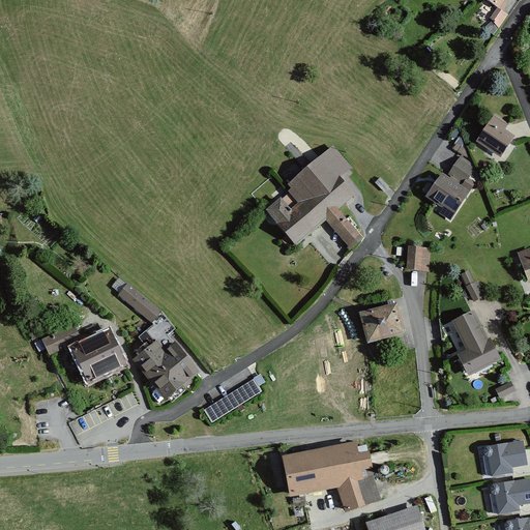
[(486,0),(499,9),(505,0),(486,0)]
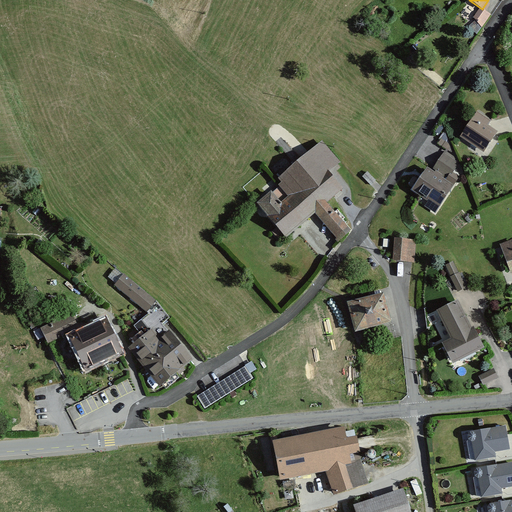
[(491,120),(477,111),(460,137),(484,153),(498,132),(488,125),(491,120)]
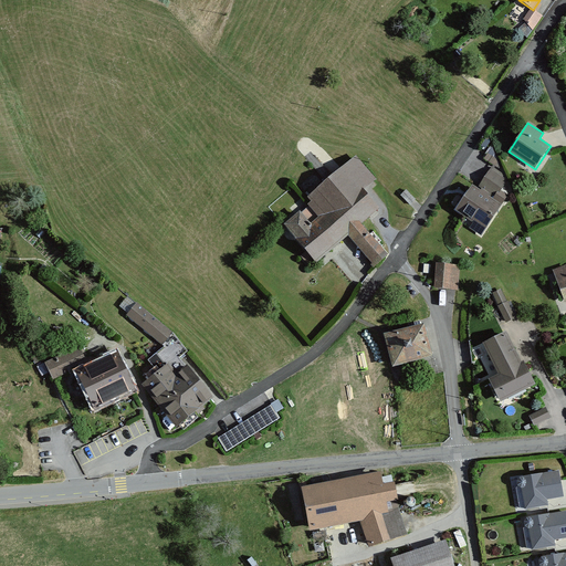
[(357,165),(286,229),(322,268),(350,241),(374,266),(388,253),(365,227),(383,211),(368,196),(377,187),(357,165)]
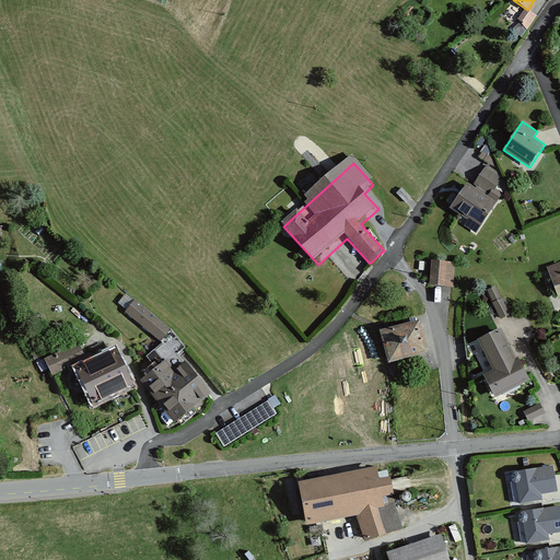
[(497,203),(467,184),(451,208),(468,220),(464,226),(476,234),(481,226),(497,203)]
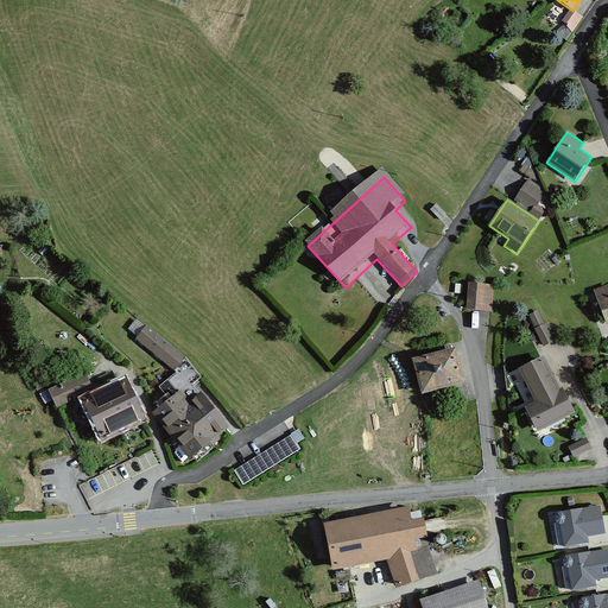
[(493,285),(468,284),(467,309),(492,310),(493,285)]
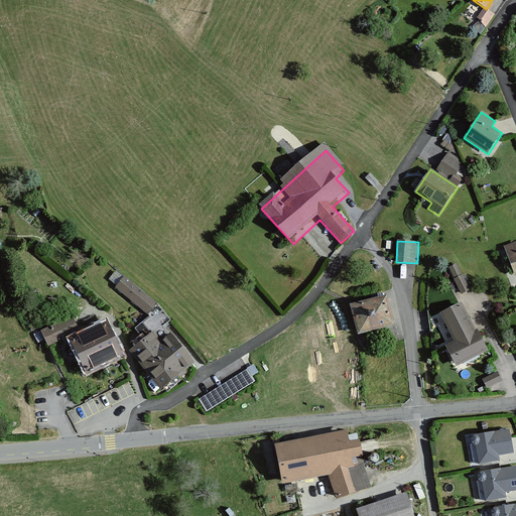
[(515,241),(504,246),(515,276),(515,275),(515,241)]
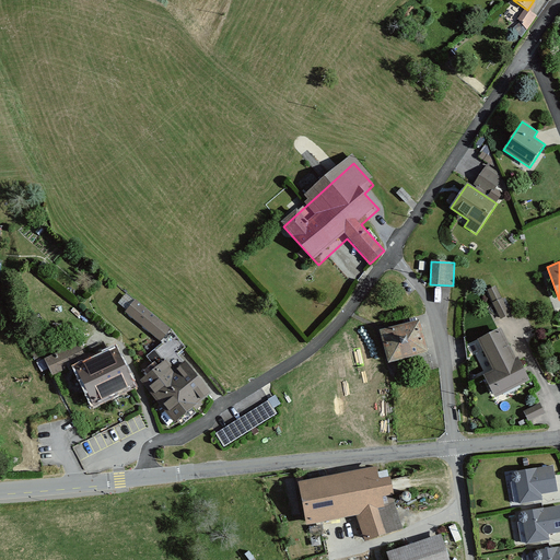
[(487,290),(501,319),(511,315),(497,286),(487,290)]
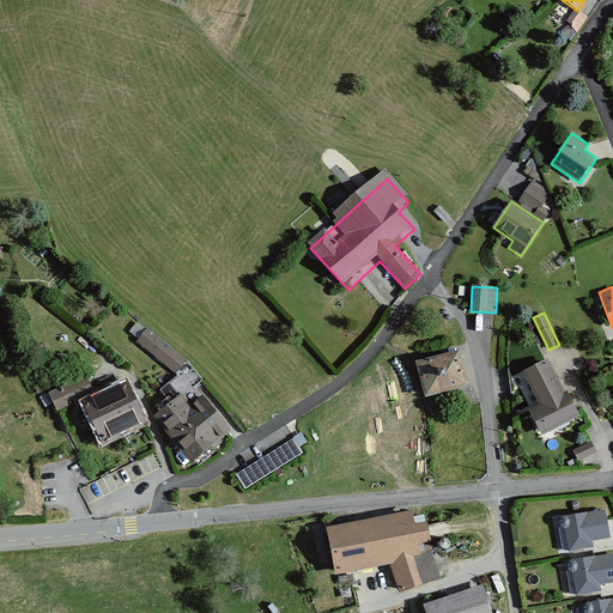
[(187,362),(146,329),(135,341),(177,374),(187,362)]
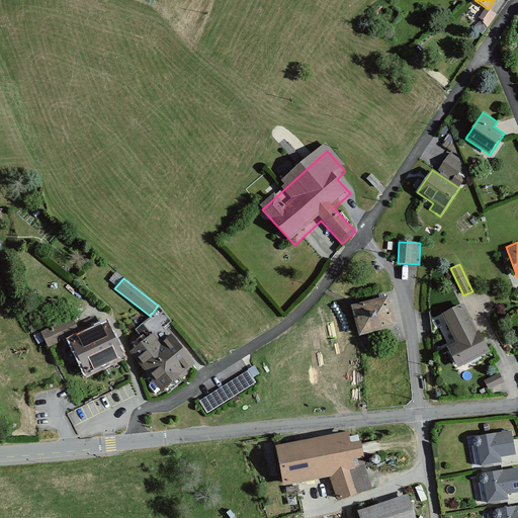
[(389,297),(352,308),(360,336),(397,327),(389,297)]
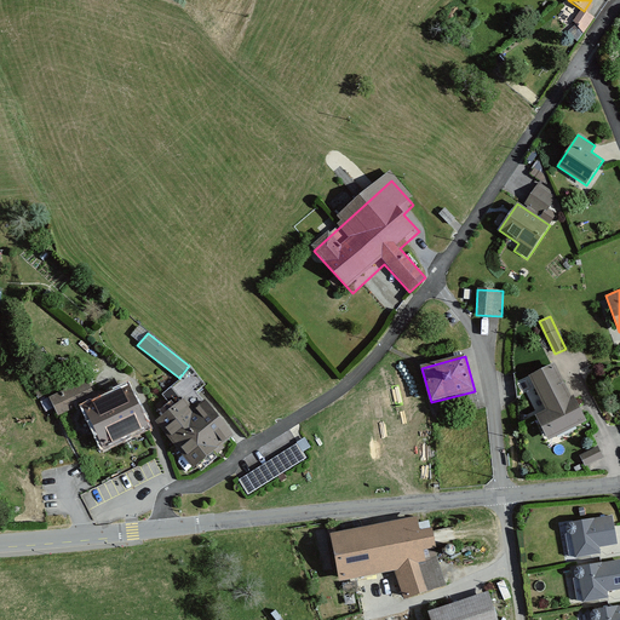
[(554,365),(528,377),(545,411),(535,417),(547,441),(586,422),(574,396),(570,399),(554,365)]
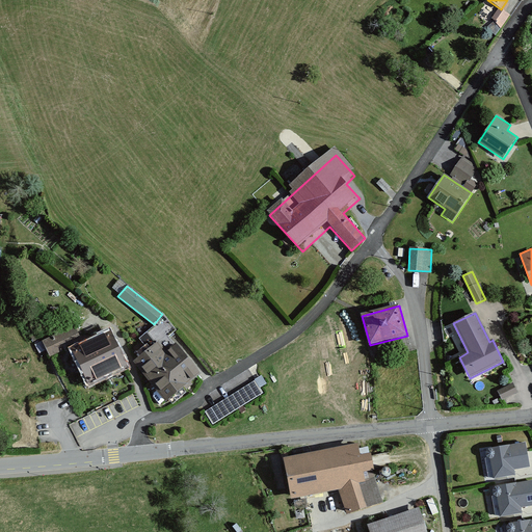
[(80,337),(75,325),(43,341),(50,357),(62,351),(60,346),(80,337)]
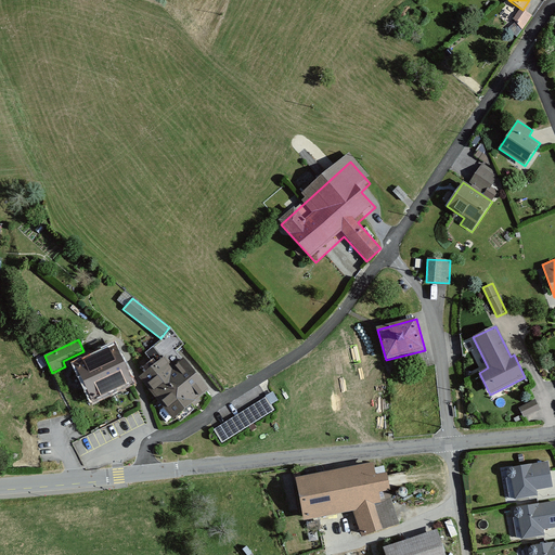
[(117,350),(77,371),(98,409),(137,388),(117,350)]
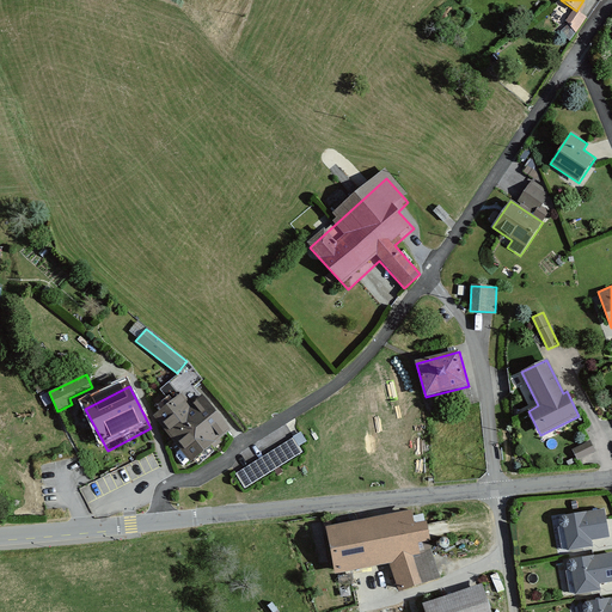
[(193,464),(231,432),(194,386),(155,418),(193,464)]
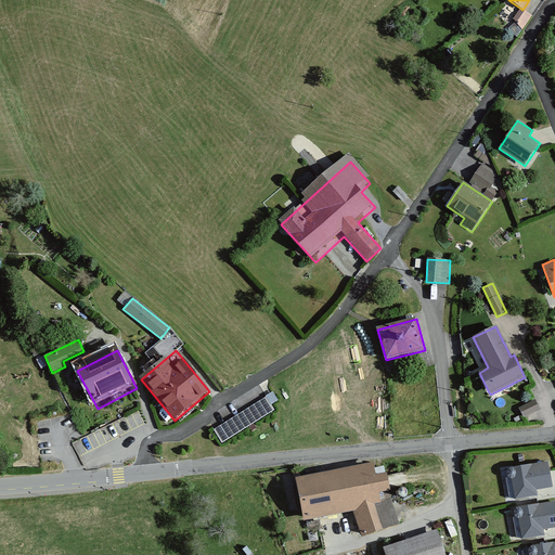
[(271,403),(278,399),(273,391),(215,428),(222,441),(274,409),(271,403)]
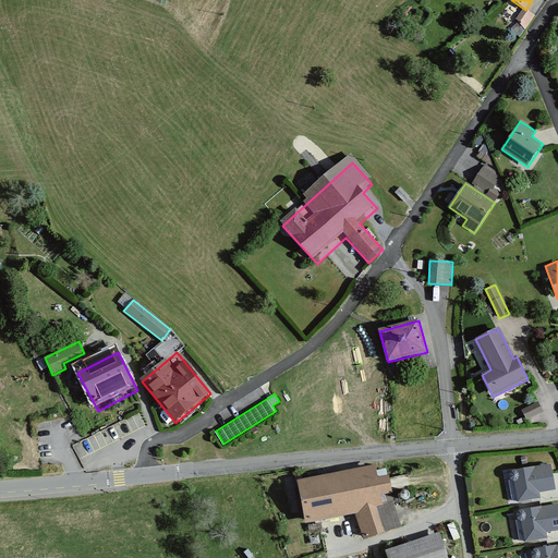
[(522,410),(528,421),(543,412),(537,401),(522,410)]
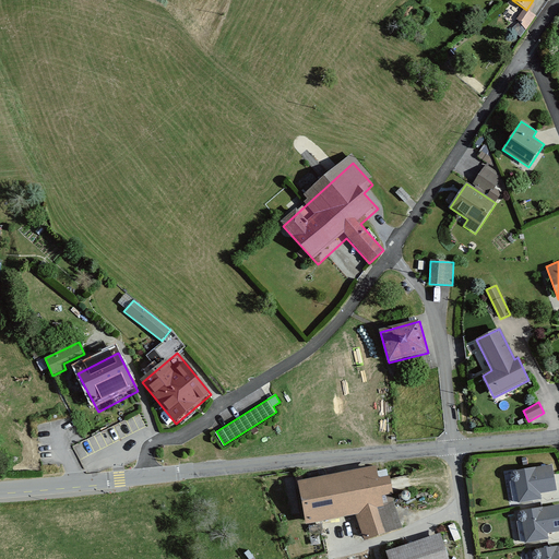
[(552,465),(514,472),(510,483),(513,501),(516,503),(542,500),(540,494),(557,491),(552,465)]
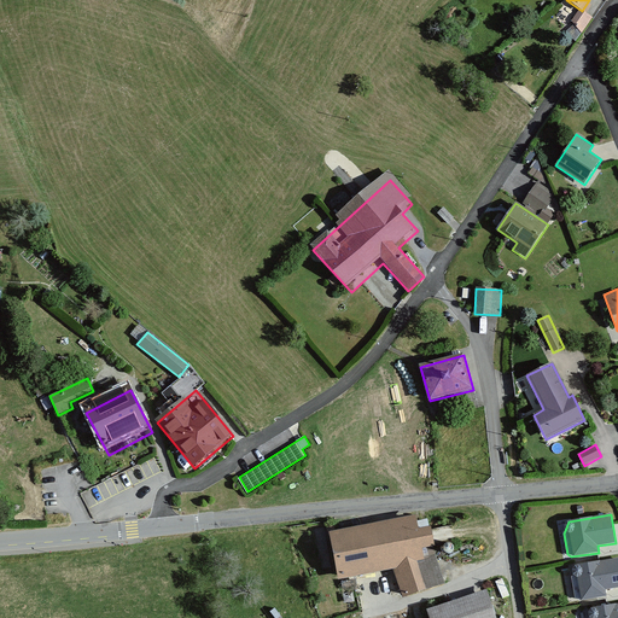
[(334,526),(327,528),(338,581),(392,570),(403,599),(445,584),(433,548),(427,520),(418,522),(417,517),(336,531),(334,526)]
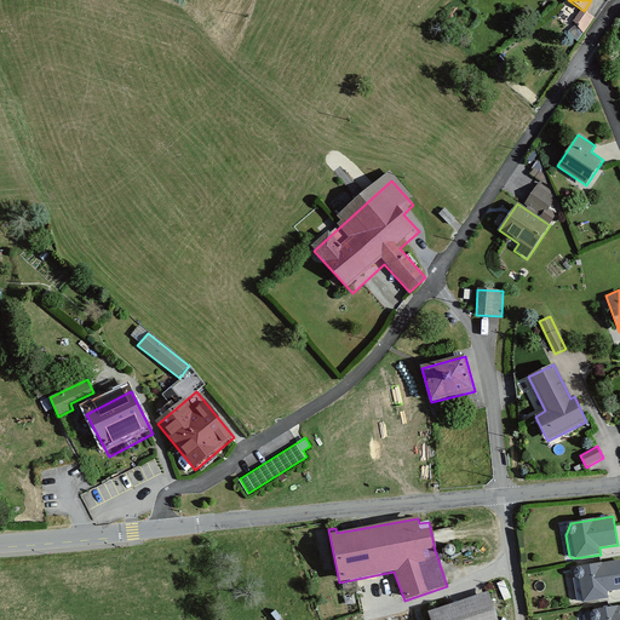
[(619,560),(578,568),(573,579),(577,600),(580,603),(608,600),(608,592),(619,590),(619,560)]
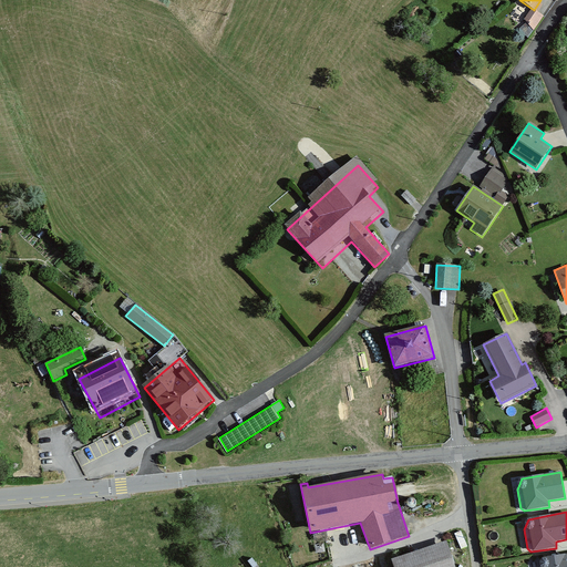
[(454,566),(446,542),(391,560),(393,566),(454,566)]
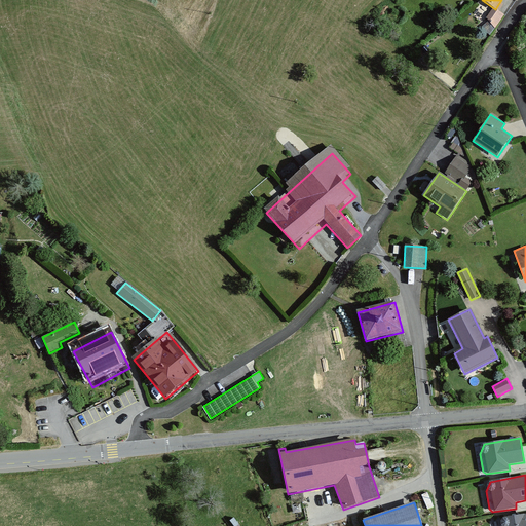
[(525,525),(525,514),(503,518),(500,525),(525,525)]
